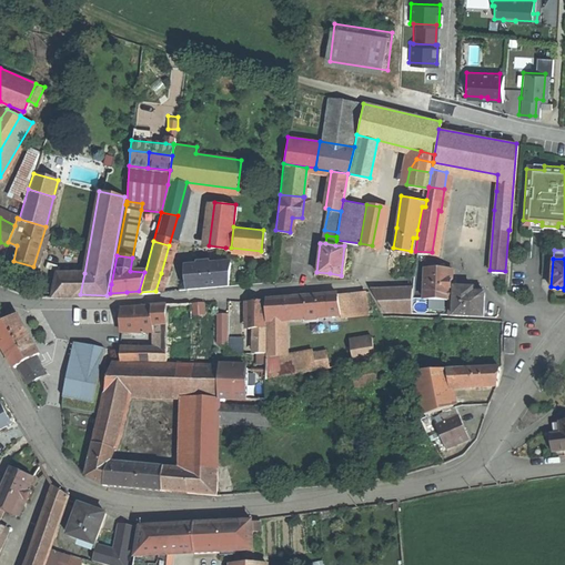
[(207,285),(226,283),(229,261),(184,264),(185,286),(207,285)]
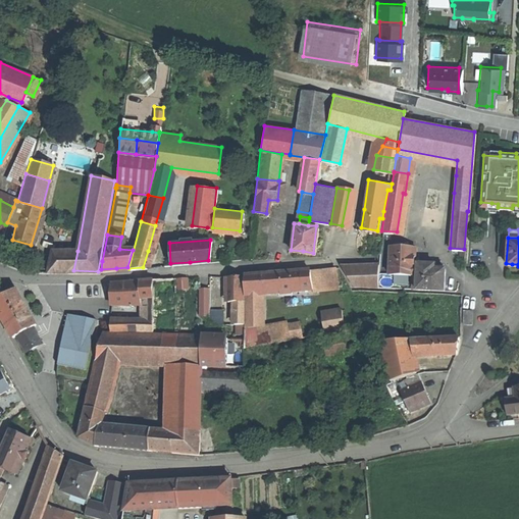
[(413,273),(413,265),(414,245),(400,245),(390,244),(387,272),(413,273)]
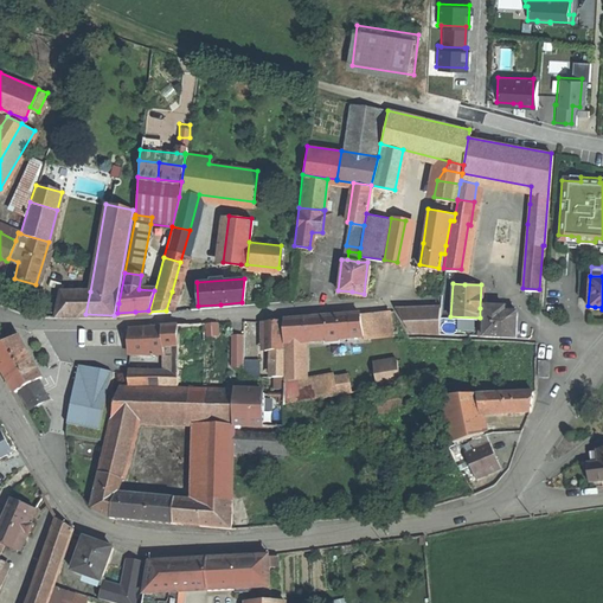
[(64,314),(85,314),(90,292),(58,290),(53,314),(64,314)]
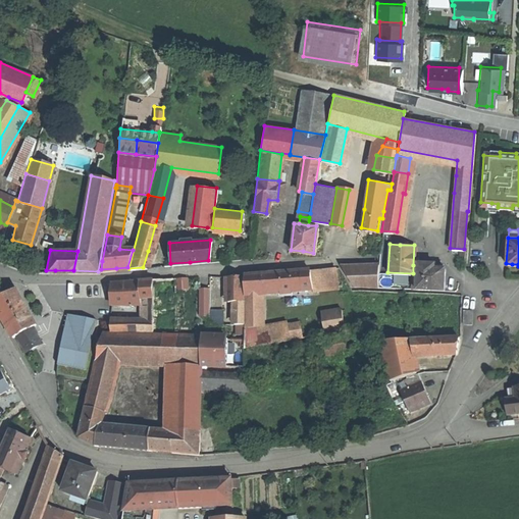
[(415,288),(443,289),(443,277),(444,267),(432,266),(433,262),(417,261),(416,265),(415,288)]
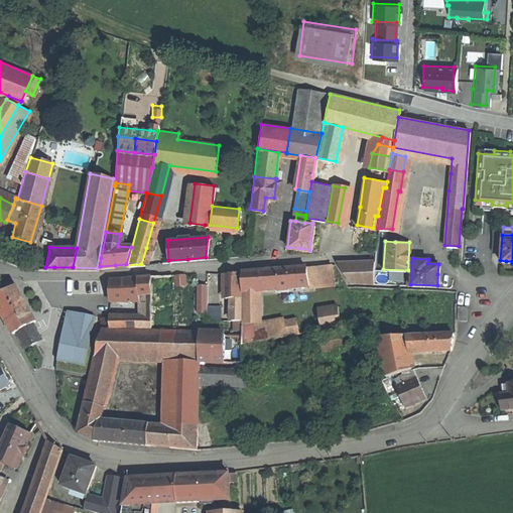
[(373,260),(337,262),(348,281),(373,282),(373,260)]
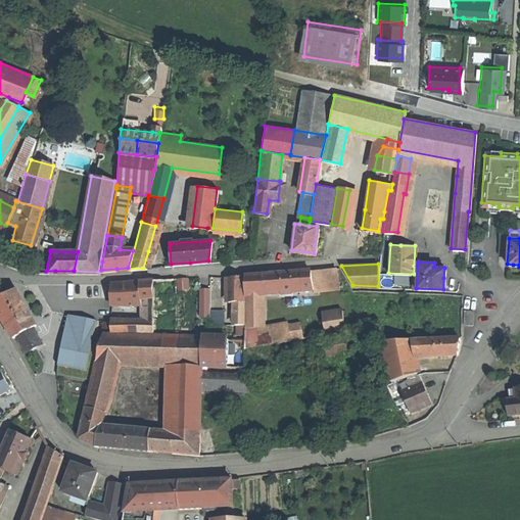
[(334,266),(308,269),(311,287),(311,289),(336,286),(334,266)]
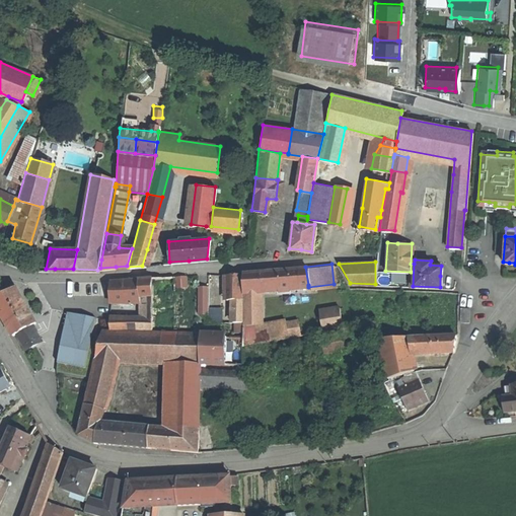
[(308,285),(305,267),(282,268),(261,270),(262,289),(308,285)]
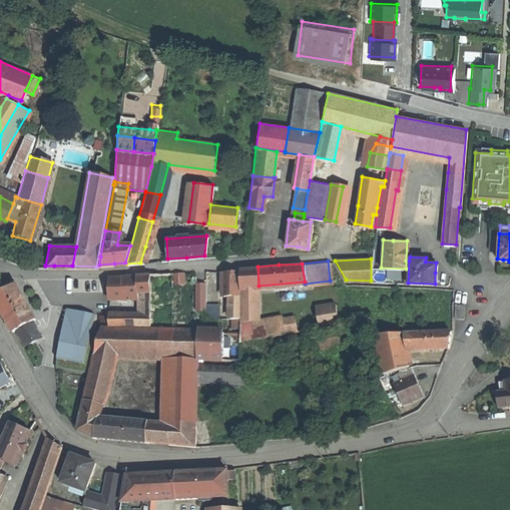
[(255,287),(252,268),(239,270),(239,289),(255,287)]
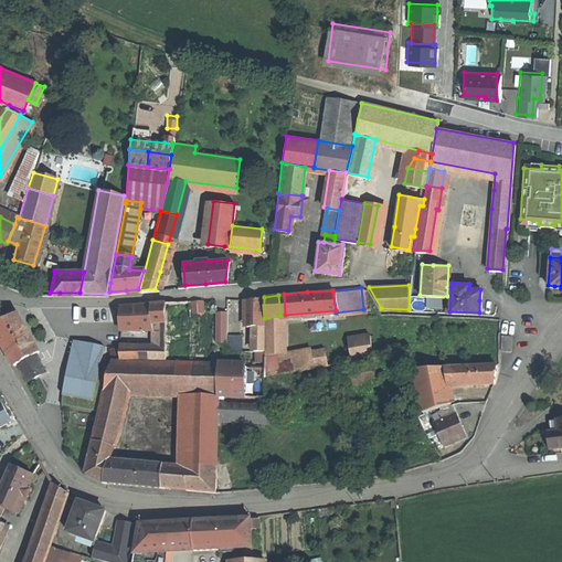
[(190,297),(191,310),(204,309),(203,296),(190,297)]
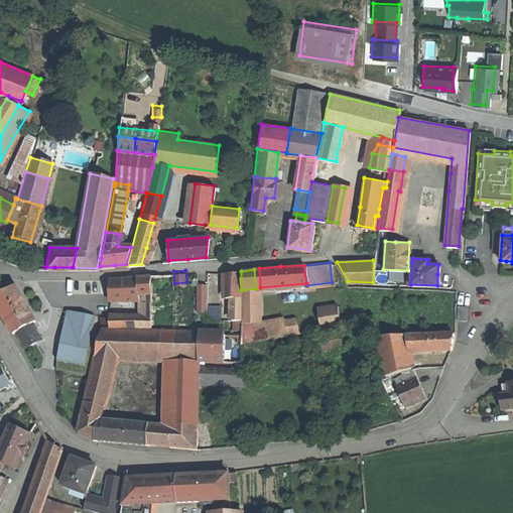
[(196,272),(196,309),(206,308),(207,271),(196,272)]
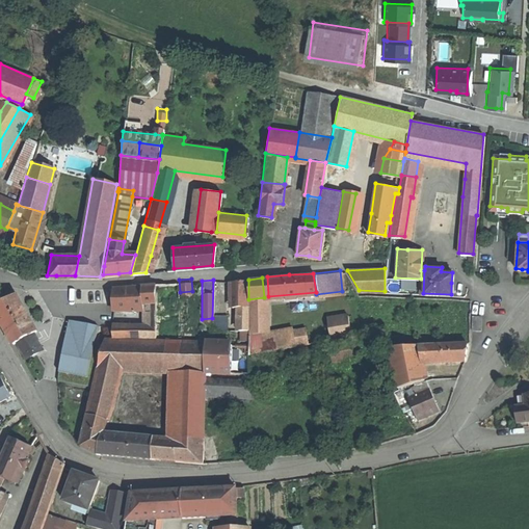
[(238,306),(247,306),(246,280),(239,280),(231,280),(231,306),(238,306)]
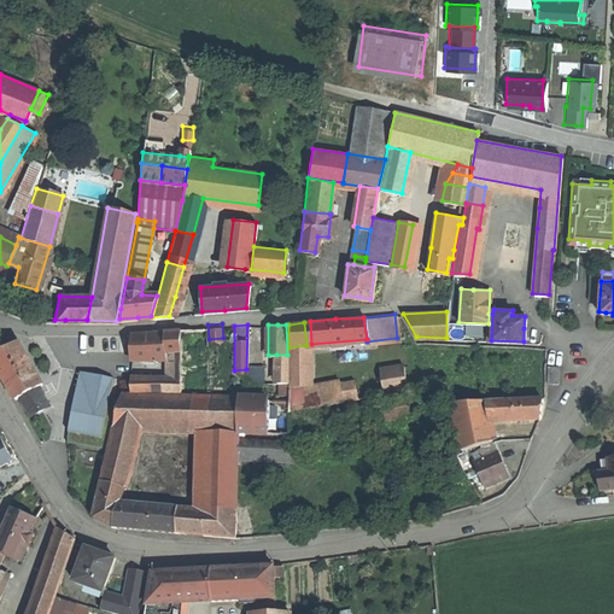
[(165,351),(179,350),(179,329),(152,331),(132,333),(130,358),(141,360),(165,357),(165,351)]
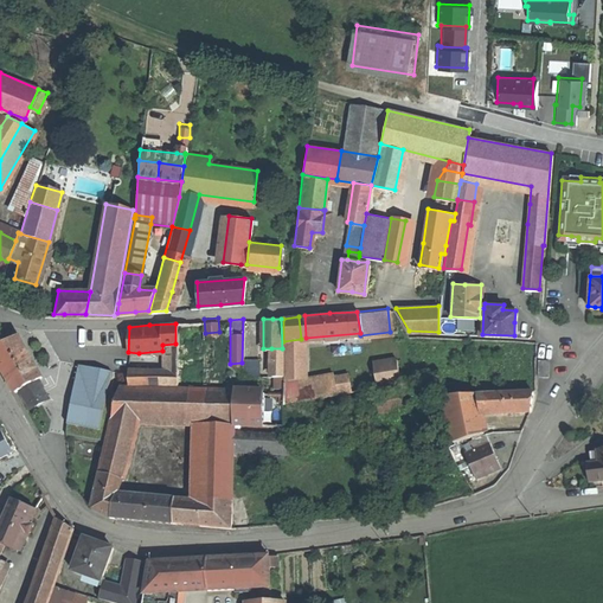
[(18,387),(36,377),(40,374),(17,334),(0,342),(0,366),(1,369),(13,390),(18,387)]
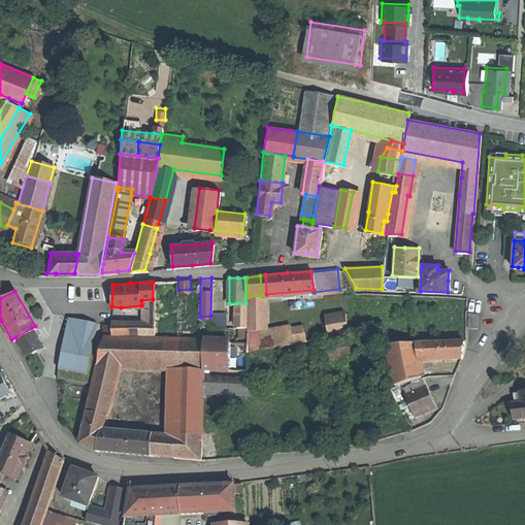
[(263,329),(262,295),(247,297),(247,303),(247,326),(247,334),(263,329)]
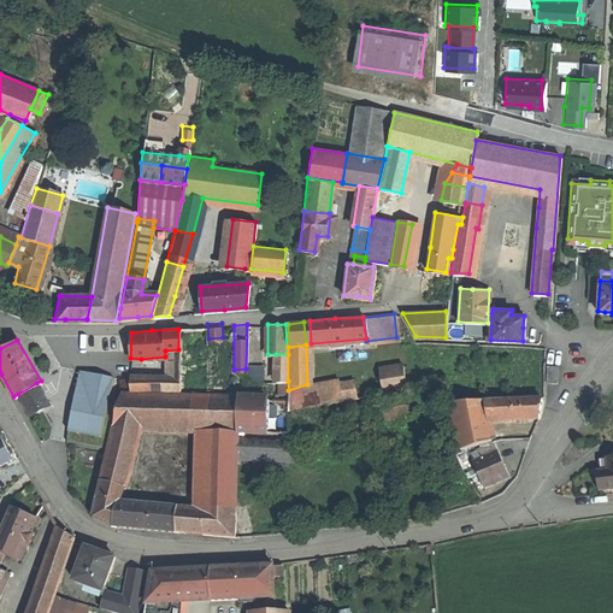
[(178,377),(178,349),(165,351),(165,357),(165,376),(178,377)]
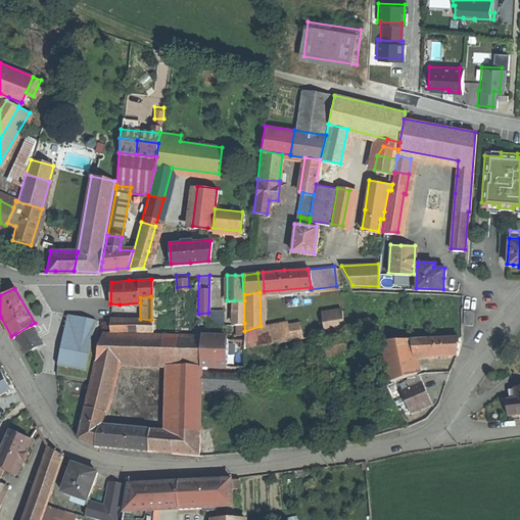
[(234,323),(244,323),(244,300),(243,300),(234,300),(234,323)]
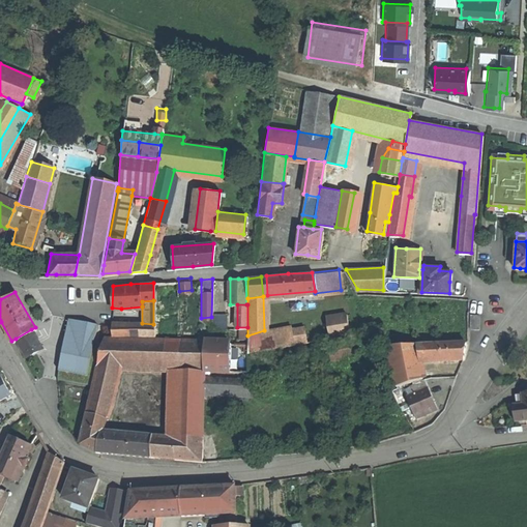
[(214,311),(215,325),(234,324),(234,320),(229,320),(229,311),(214,311)]
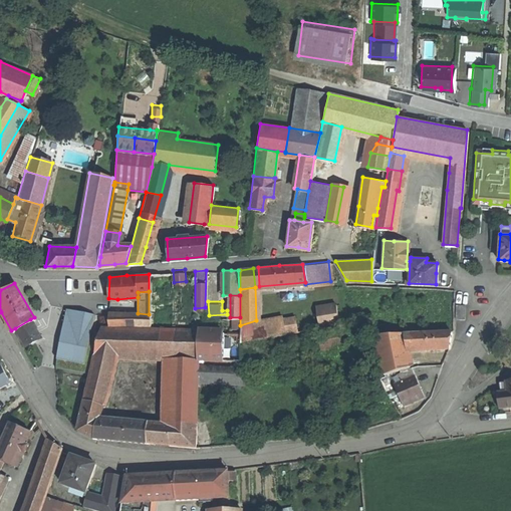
[(316,316),(318,326),(337,323),(334,302),(314,305),(316,316)]
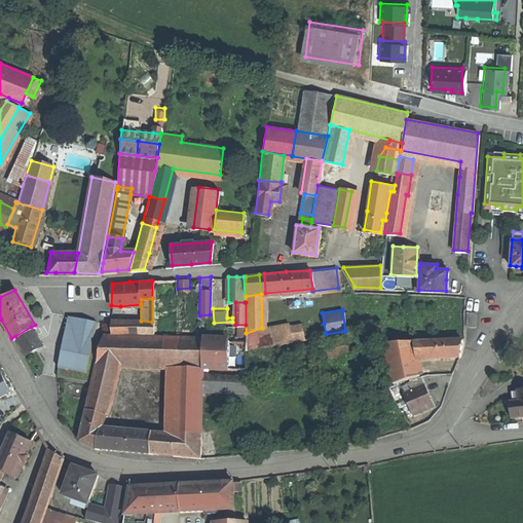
[(474,310),(465,310),(465,325),(474,325),(474,310)]
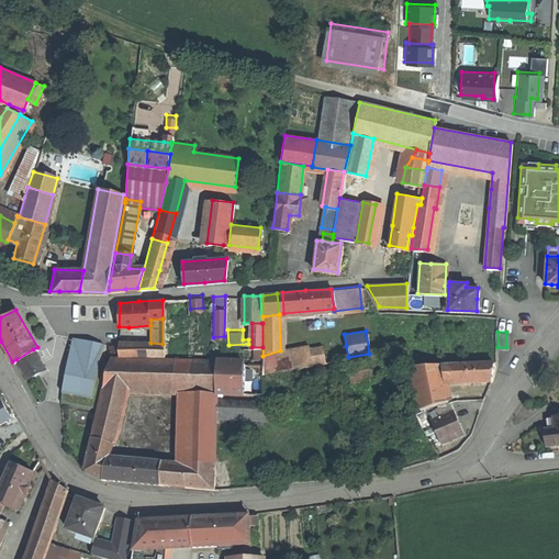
[(64,371),(58,400),(96,406),(102,368),(96,367),(100,342),(69,336),(64,371)]
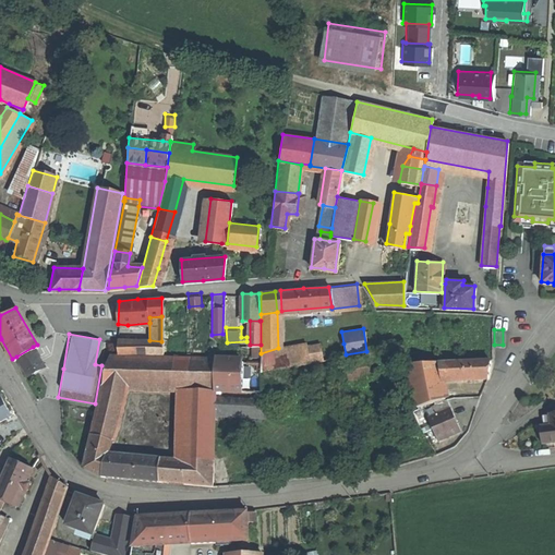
[(161,353),(161,341),(149,340),(118,340),(117,352),(161,353)]
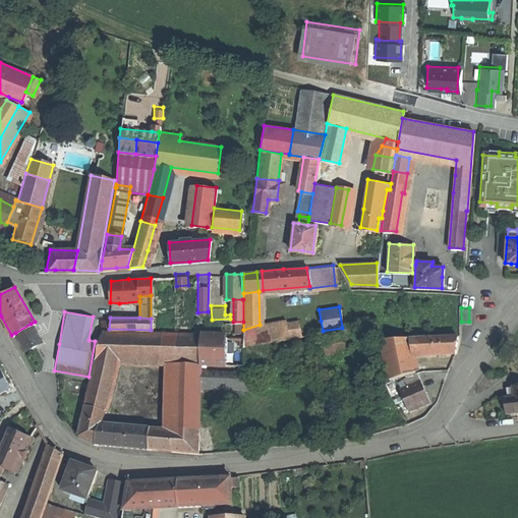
[(260,325),(243,330),(243,336),(243,347),(288,338),(285,322),(285,319),(260,325)]
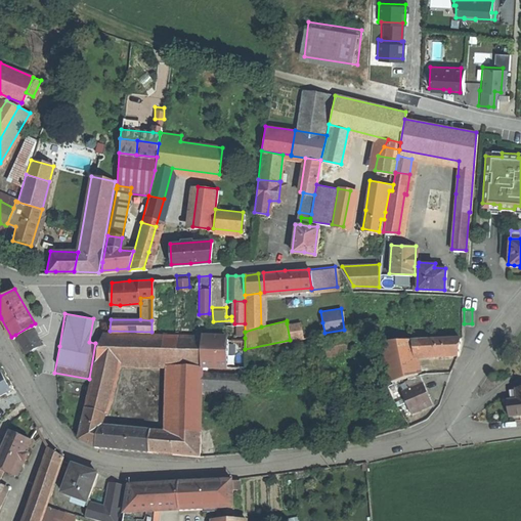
[(287,323),(290,340),(302,337),(300,321),(287,323)]
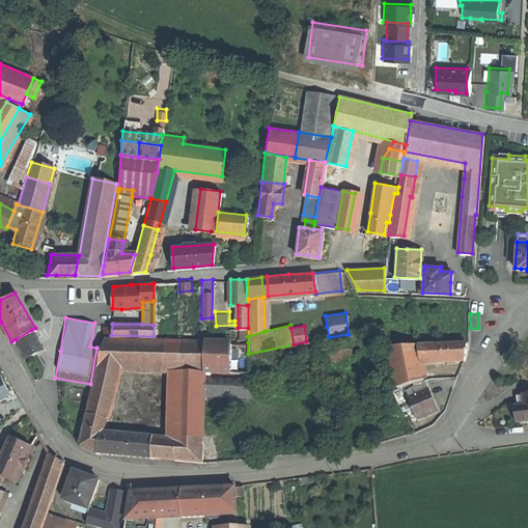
[(329,337),(327,327),(315,329),(317,339),(329,337)]
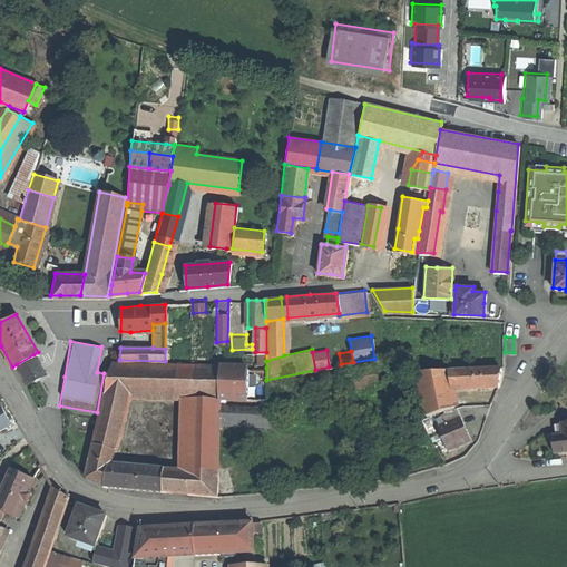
[(255,368),(266,368),(266,361),(266,352),(255,352),(255,368)]
